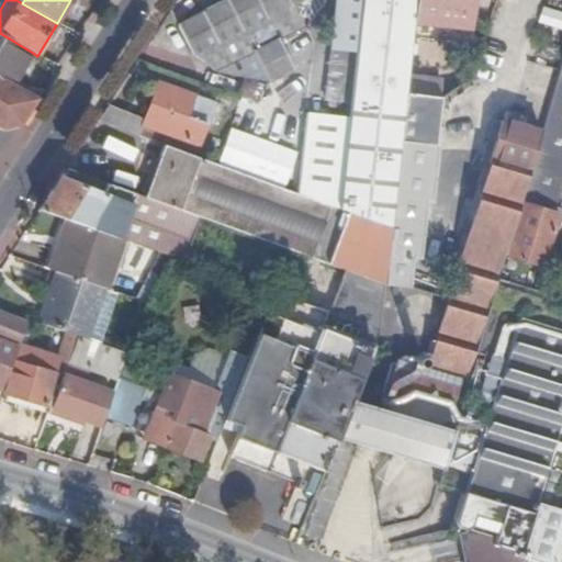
[(225,0),(177,25),(192,56),(214,72),(268,85),(295,70),(279,37),(303,25),(293,6),(303,0),(225,0)]
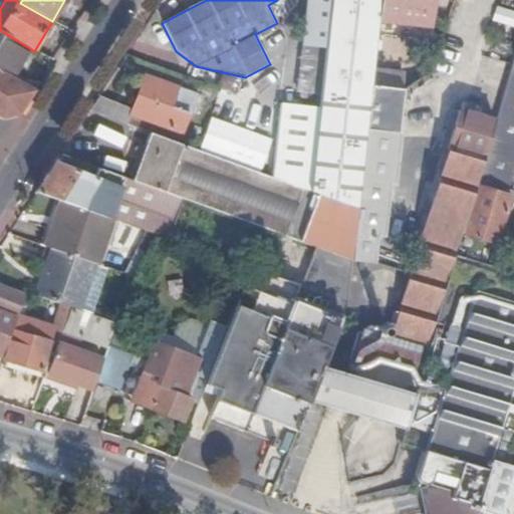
[(309,0),(309,3),(308,8),(304,45),(326,47),(327,48),(331,0),(309,0)]
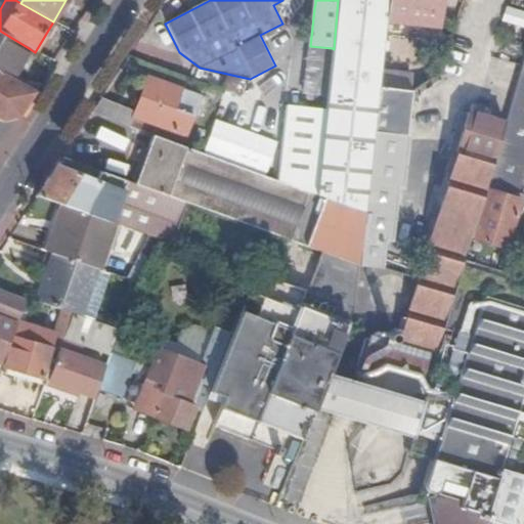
[(326,107),(317,195),(343,205),(365,214),(380,88),(388,20),(390,0),(338,0),(334,49),(333,48),(326,107)]
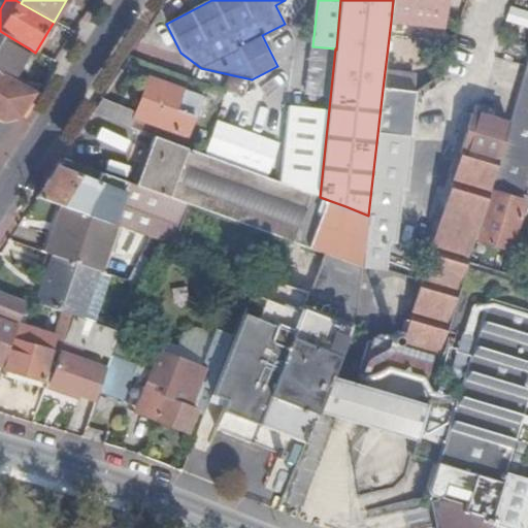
[(443,0),(393,0),(391,21),(441,26),(443,0)]
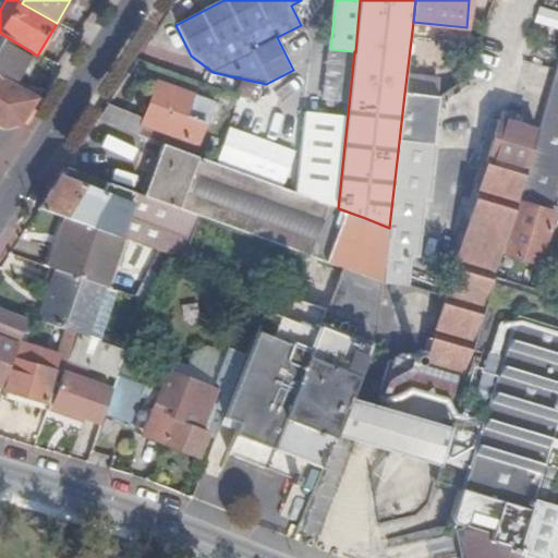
[(0,77),(12,85),(31,51),(0,33),(0,77)]
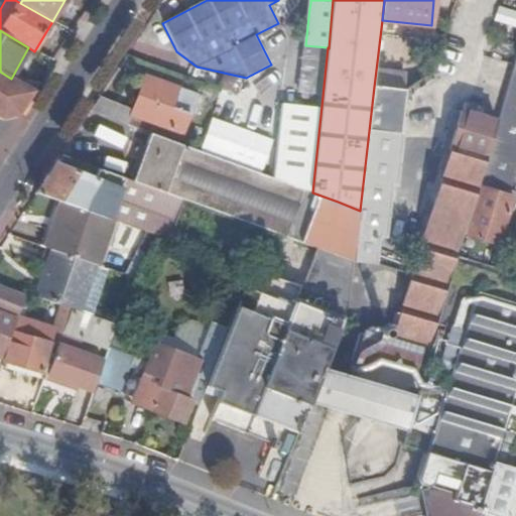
[(515,60),(509,84),(458,255),(471,260),(476,242),(492,247),(508,196),(515,167),(515,60)]
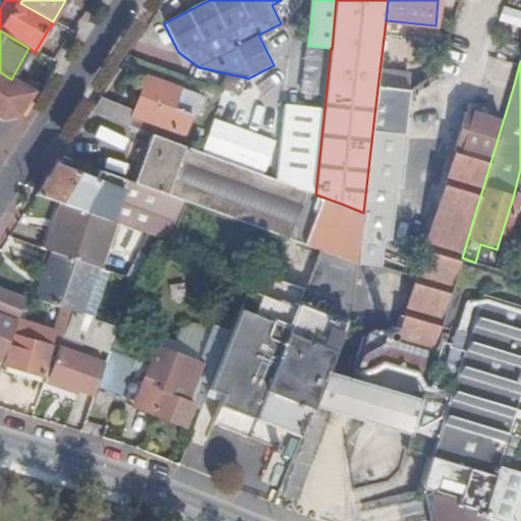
[(25,108),(35,93),(11,79),(0,72),(0,118),(5,121),(19,117),(25,108)]
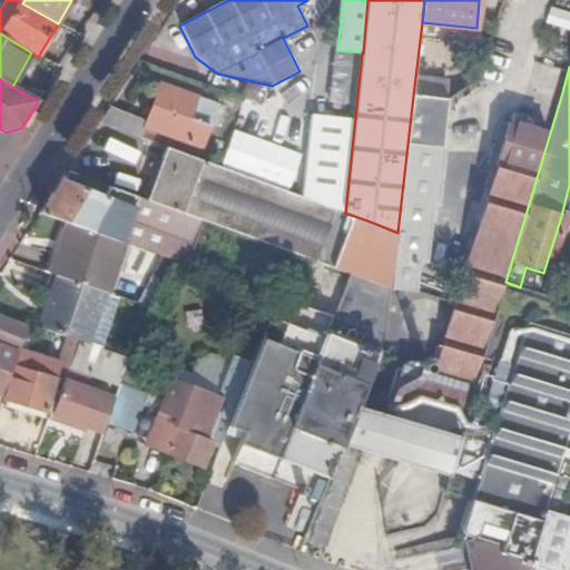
[(147,121),(109,107),(99,123),(141,138),(146,127),(202,148),(217,105),(161,84),(147,121)]
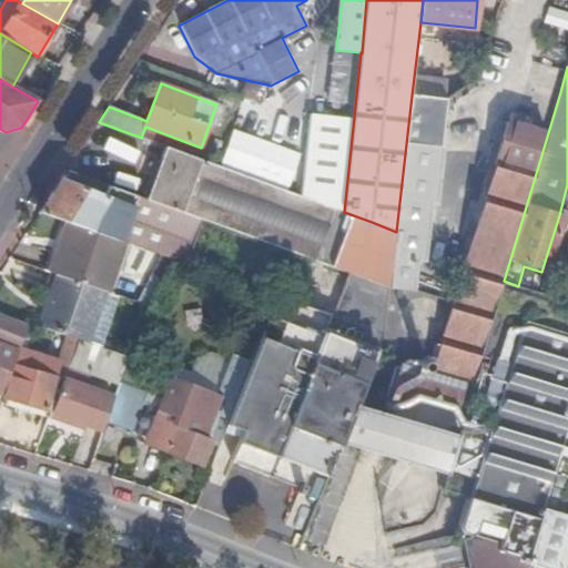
[(509,122),(455,304),(494,315),(504,281),(560,92),(533,83),(520,125),(509,122)]
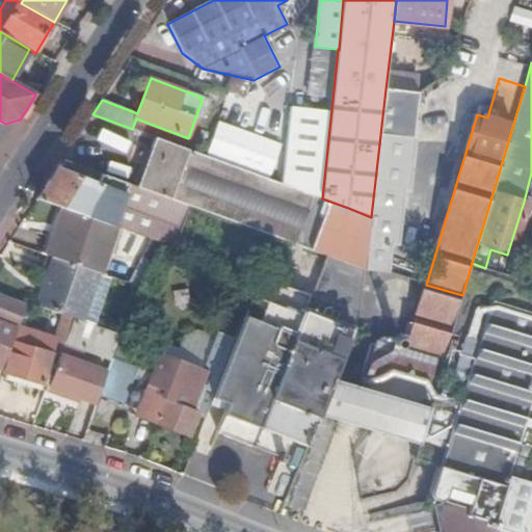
[(386,89),(371,217),(365,270),(386,272),(389,241),(396,242),(402,188),(408,189),(421,94),(386,89)]
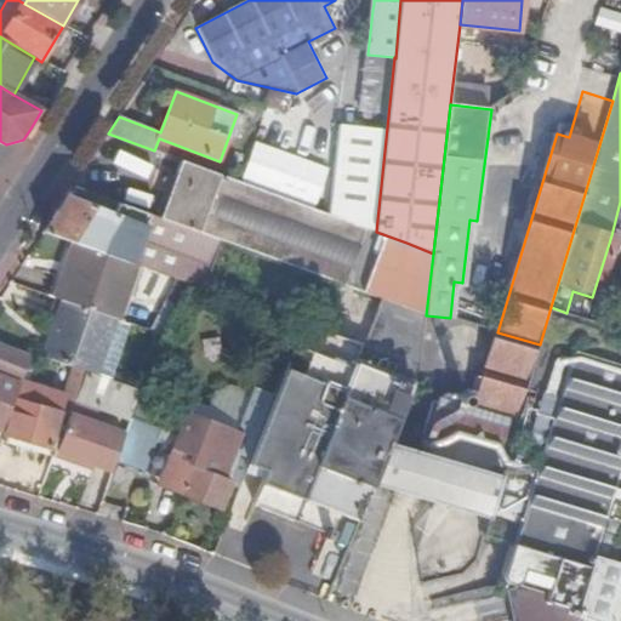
[(257,141),(239,181),(376,232),(387,127),(339,125),(334,167),(257,141)]
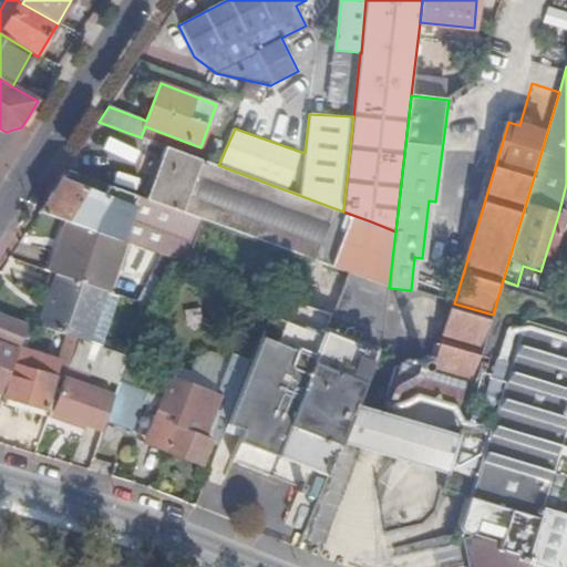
[(140,160),(144,146),(117,137),(113,150),(140,160)]
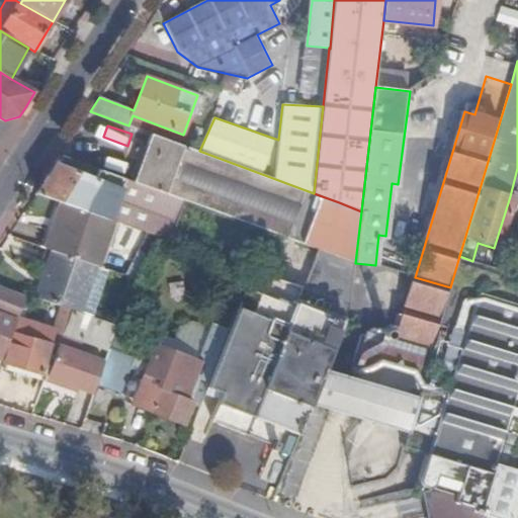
[(199,151),(151,134),(133,181),(184,200),(319,250),(321,251),(339,202),(314,193),(199,151)]
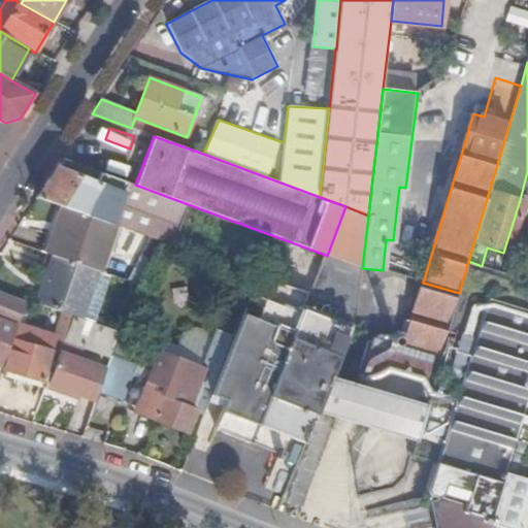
[(101,182),(58,166),(45,186),(38,197),(81,211),(83,213),(112,224),(163,241),(173,245),(188,204),(135,185),(102,172),(101,182)]
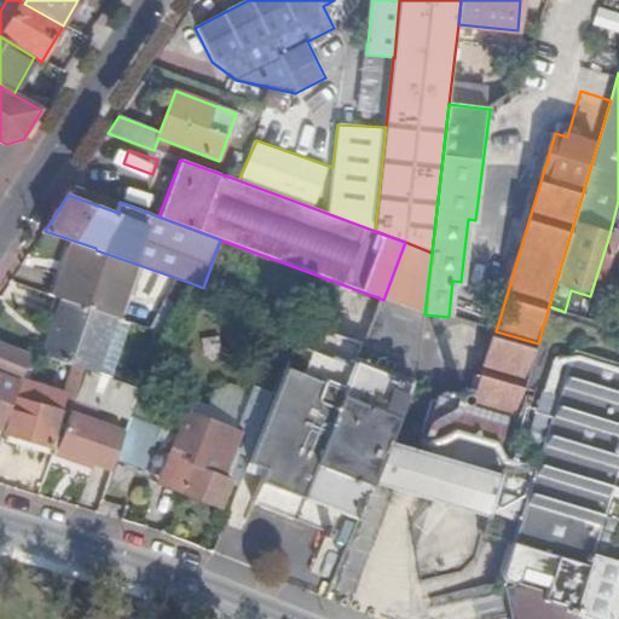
[(615,237),(609,235),(590,296),(596,299),(615,237)]
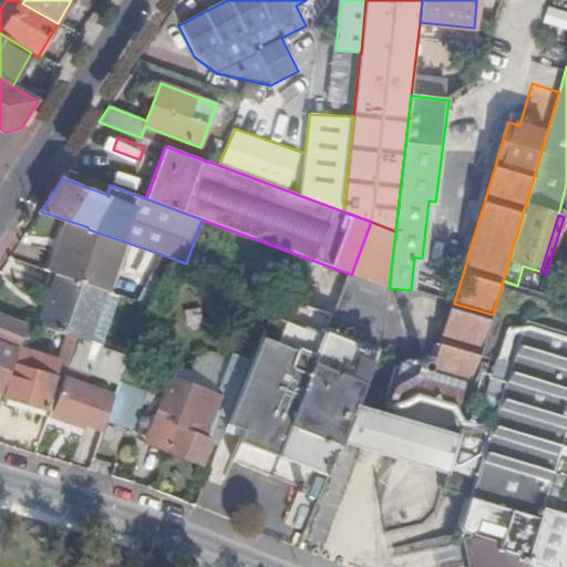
[(121,240),(89,229),(64,220),(48,270),(52,272),(103,290),(121,240)]
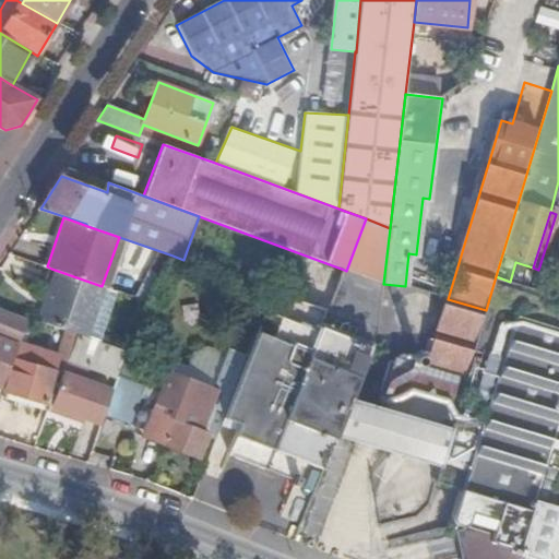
[(418,274),(432,278),(441,252),(427,248),(418,274)]
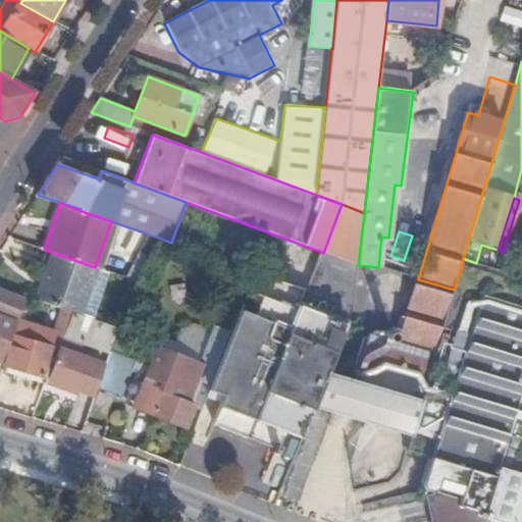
[(284,240),(278,238),(276,238),(274,243),(274,249),(280,251),(284,240)]
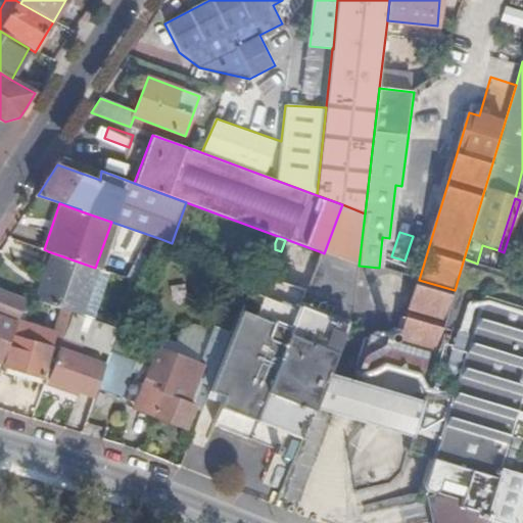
[(482,245),(477,264),(492,269),(498,250),(482,245)]
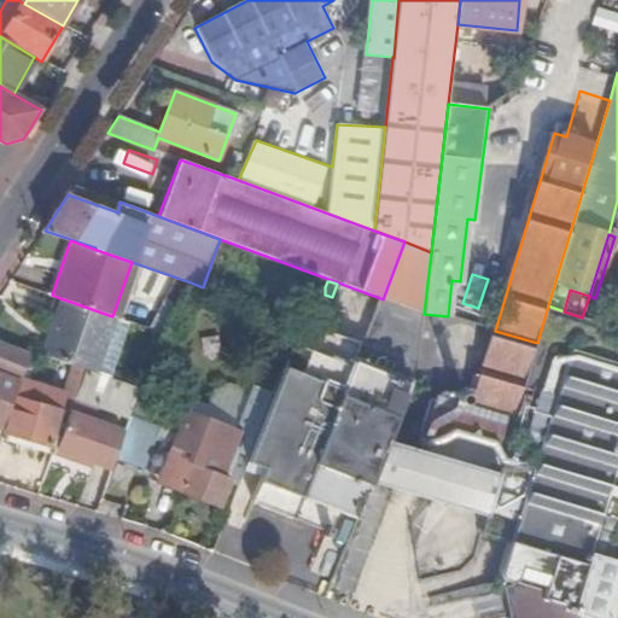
[(101,374),(121,319),(112,316),(57,297),(38,353),(86,368),(101,374)]
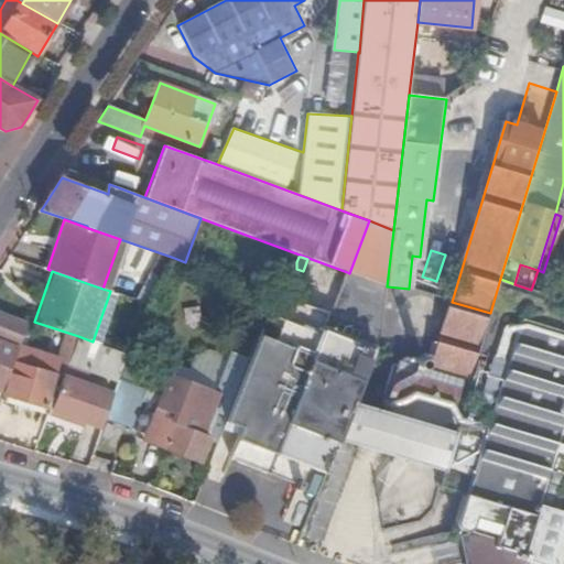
[(387,286),(349,273),(347,272),(333,314),(381,332),(387,286)]
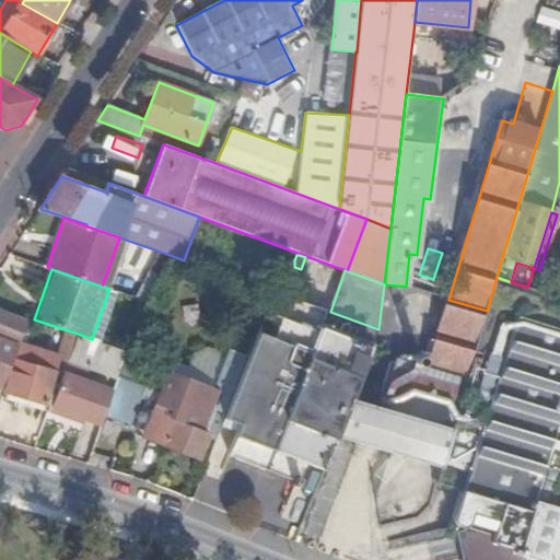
[(487,311),(465,383),(452,429),(440,468),(434,486),(462,494),(453,521),(453,525),(455,528),(457,529),(463,529),(466,528),(468,525),(476,499),(501,506),(490,543),(517,551),(559,409),(559,298),(556,296),(527,288),(511,282),(497,277),(487,311)]
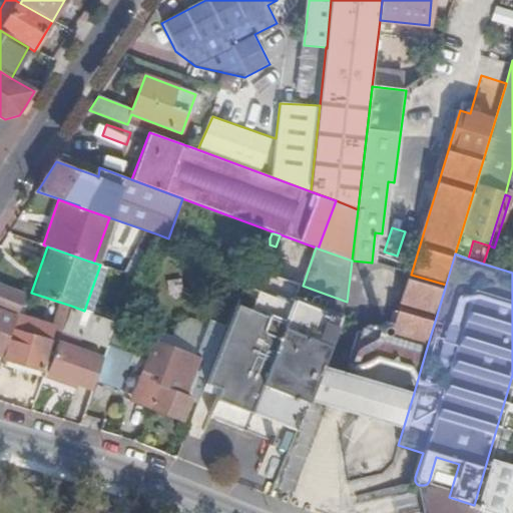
[(266,273),(250,268),(226,330),(213,364),(205,382),(221,388),(210,415),(244,428),(300,285),(266,273)]
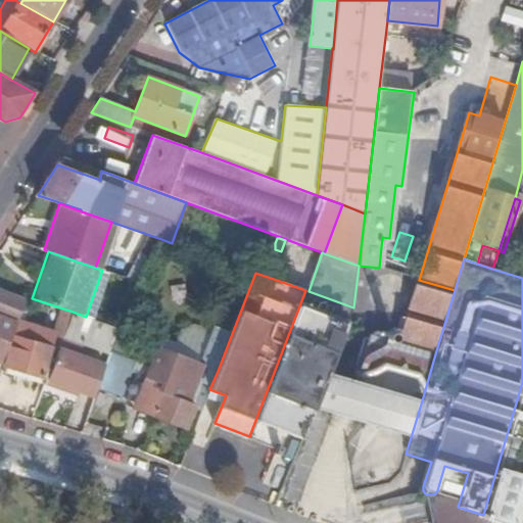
[(455,290),(419,280),(399,346),(434,358),(455,290)]
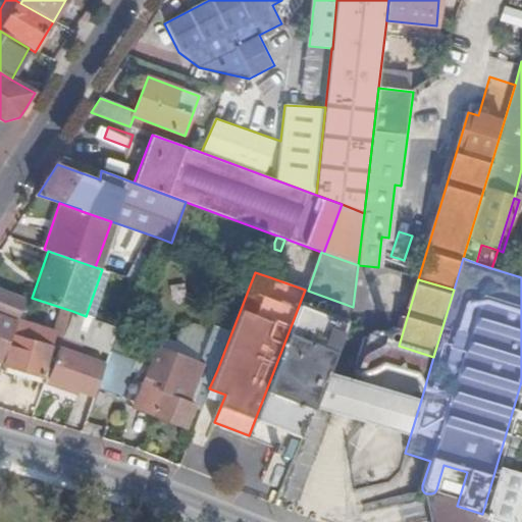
[(0,359),(2,360),(27,298),(0,286),(0,359)]
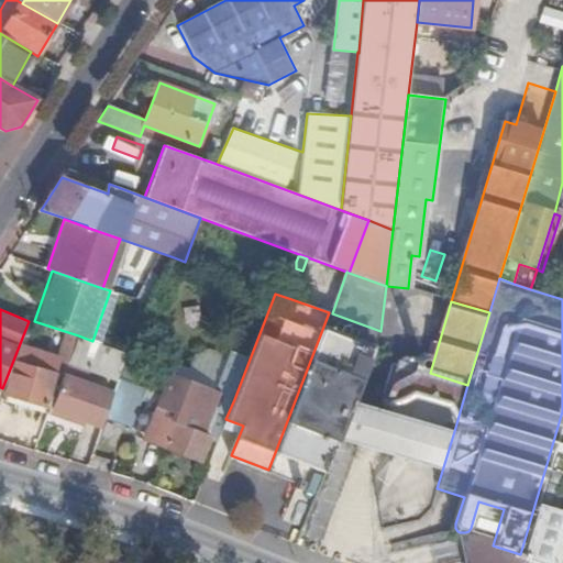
[(353,400),(381,331),(332,313),(329,312),(268,470),(296,481),(295,487),(299,488),(307,468),(301,466),(304,462),(327,471),(339,439),(353,400)]
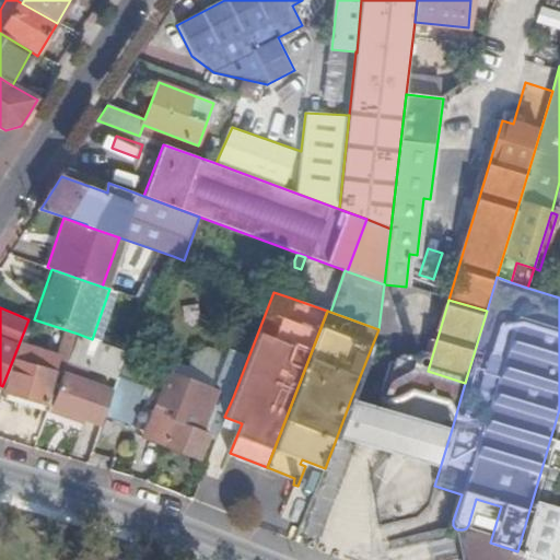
[(51,406),(103,424),(105,418),(119,376),(128,351),(92,339),(78,334),(51,406)]
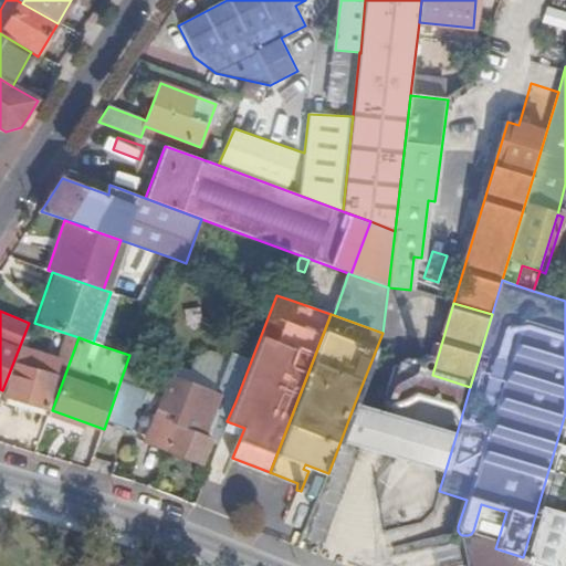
[(228,398),(236,401),(250,364),(233,357),(223,384),(219,395),(170,376),(157,408),(146,437),(203,460),(228,398)]
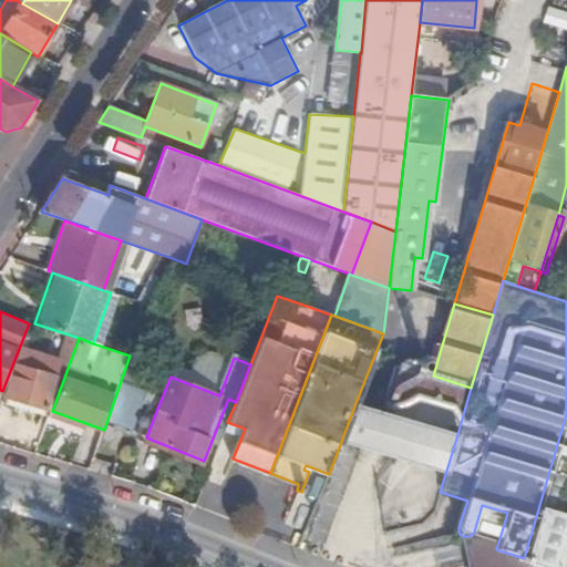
[(219,395),(224,384),(219,382),(224,368),(210,362),(205,378),(175,366),(171,377),(219,395)]
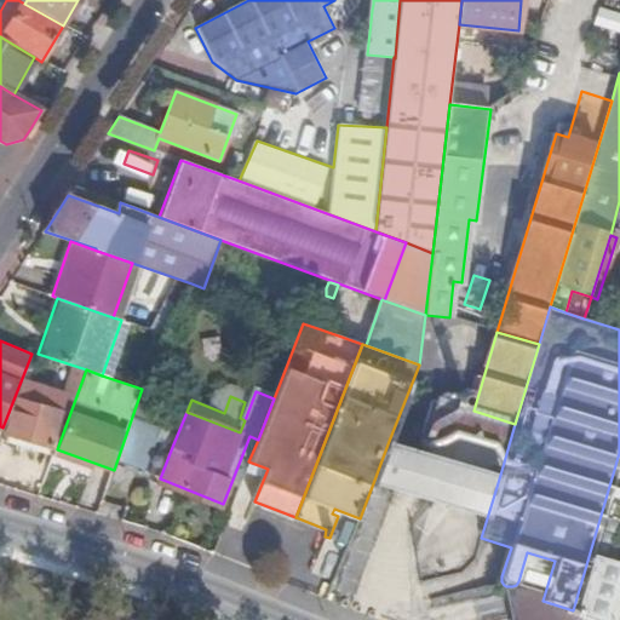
[(62,413),(17,399),(6,434),(52,449),(62,413)]
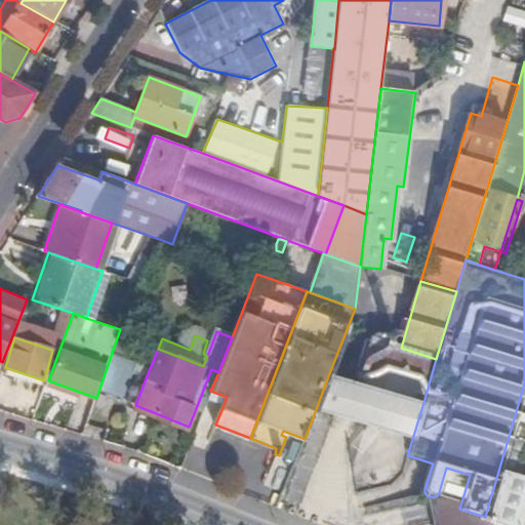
[(112,353),(98,392),(124,401),(138,365),(112,353)]
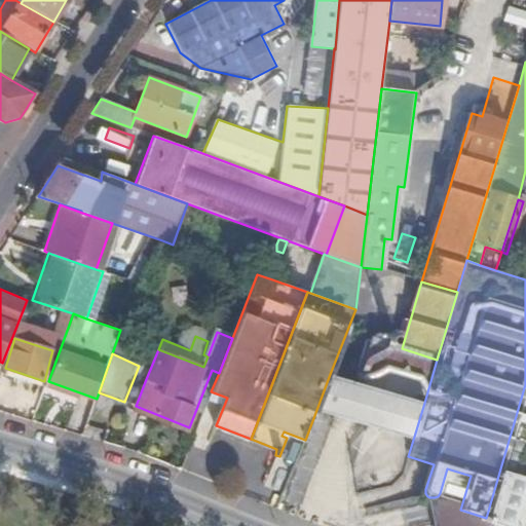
[(316,410),(413,440),(424,403),(349,380),(330,374),(316,410)]
